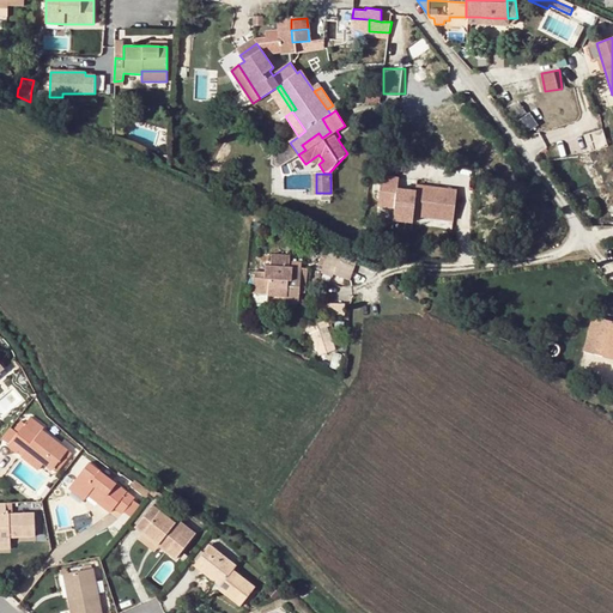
[(399,177),(381,176),(378,206),(395,207),(398,188),(399,177)]
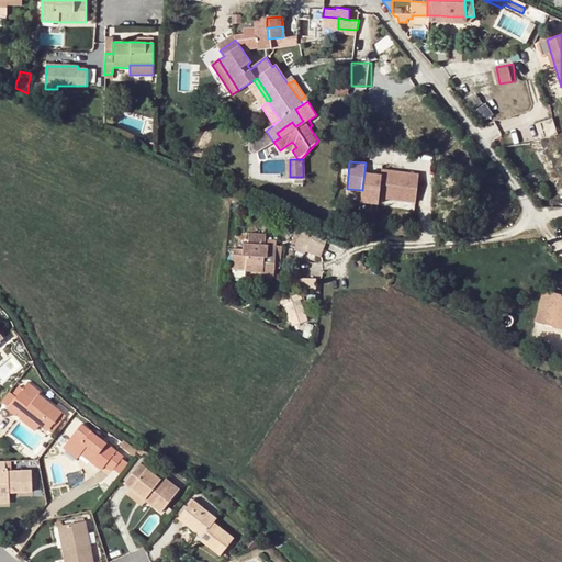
[(416,202),(418,173),(382,169),(381,175),(379,198),(416,202)]
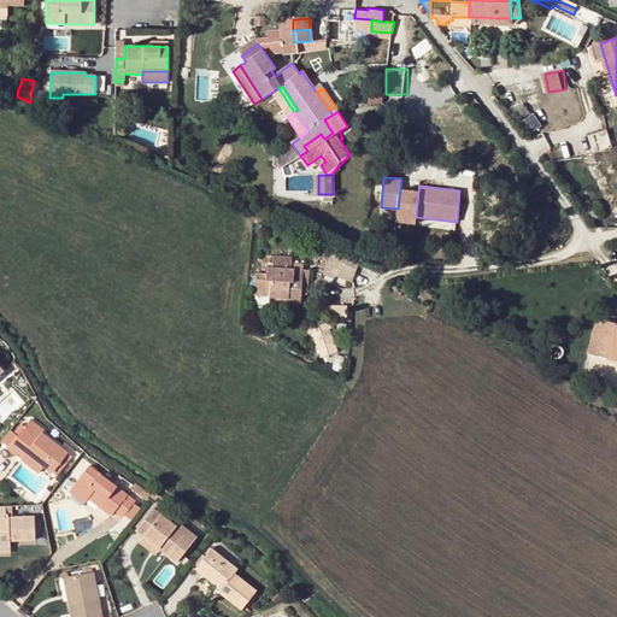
[(416,217),(418,192),(400,189),(398,209),(395,222),(416,223),(416,217)]
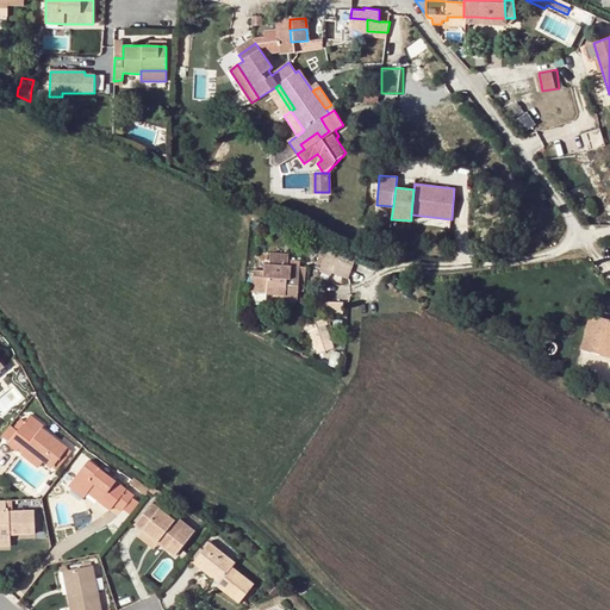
[(323,268),(350,279),(358,259),(330,248),(323,268)]
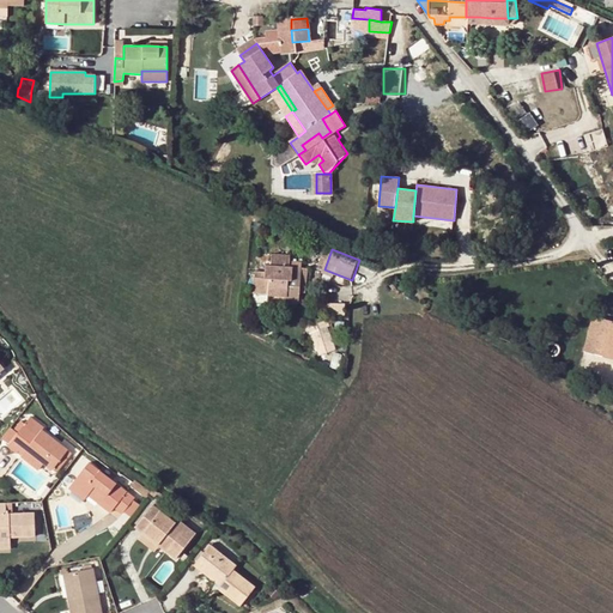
[(255,295),(255,303),(269,304),(269,295),(277,295),(277,304),(287,304),(287,301),(299,301),(299,292),(305,293),(307,280),(293,279),(286,279),(287,267),(269,266),(268,278),(265,278),(265,279),(255,278),(254,295),(255,295)]
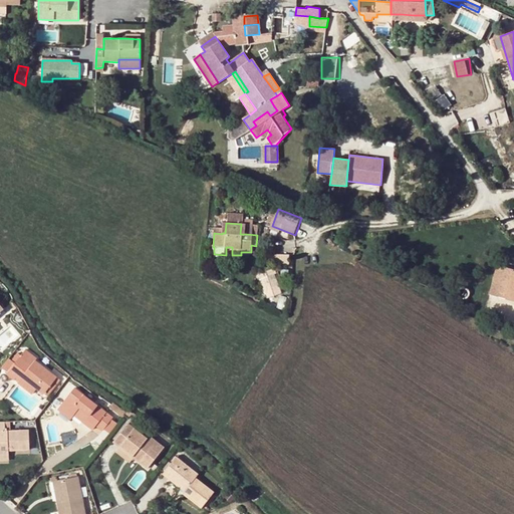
[(276,266),(260,271),(267,297),(284,292),(276,266)]
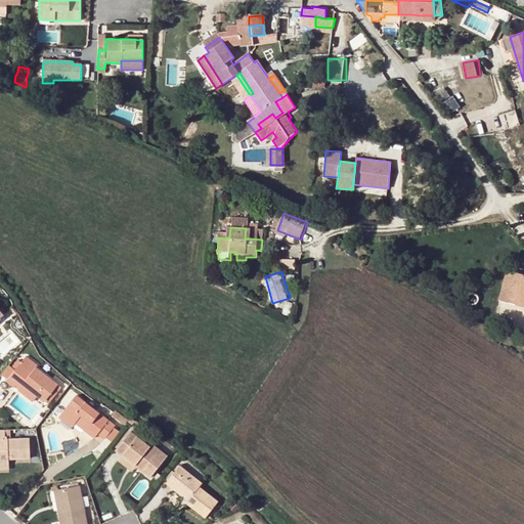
[(523,275),(508,271),(497,309),(523,316),(523,275)]
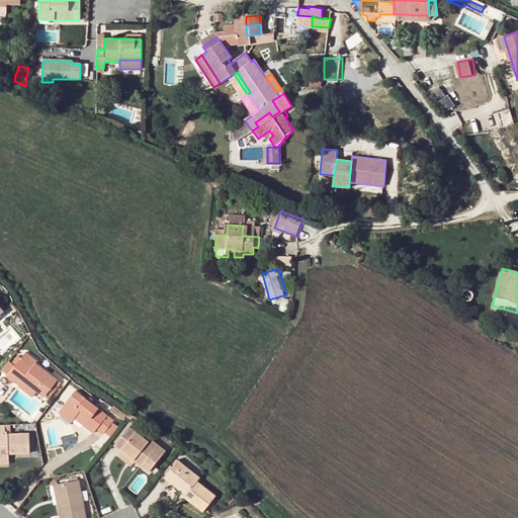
[(25,352),(20,359),(28,365),(15,381),(33,396),(36,392),(21,380),(35,362),(36,360),(25,352)]
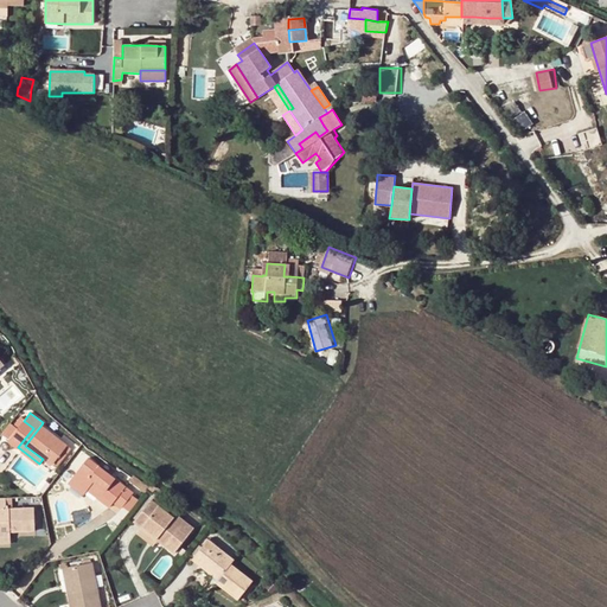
[(17,430),(24,421),(20,417),(14,426),(13,428),(17,430)]
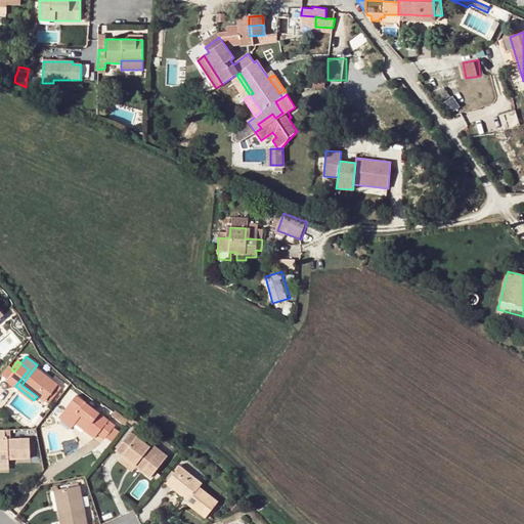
[(29,369),(20,363),(14,372),(6,381),(14,388),(15,386),(29,369)]
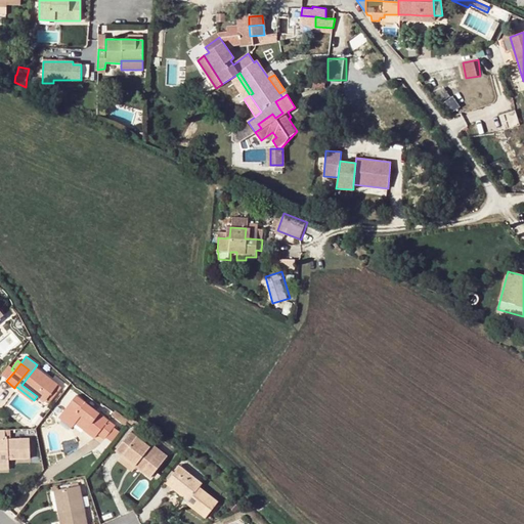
[(10,365),(2,376),(7,380),(14,372),(11,369),(12,367),(10,365)]
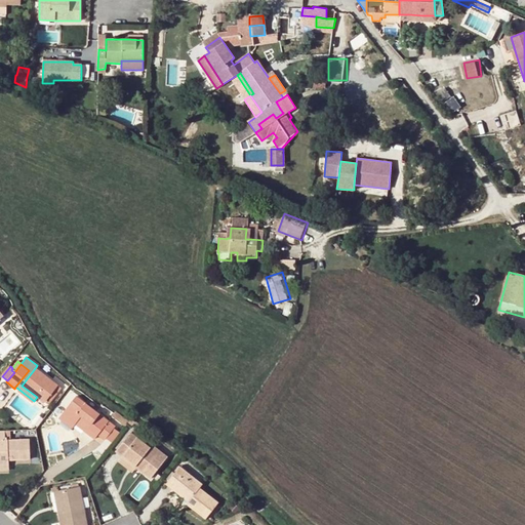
[(57,386),(36,367),(22,386),(37,397),(44,403),(45,401),(54,390),(57,386)]
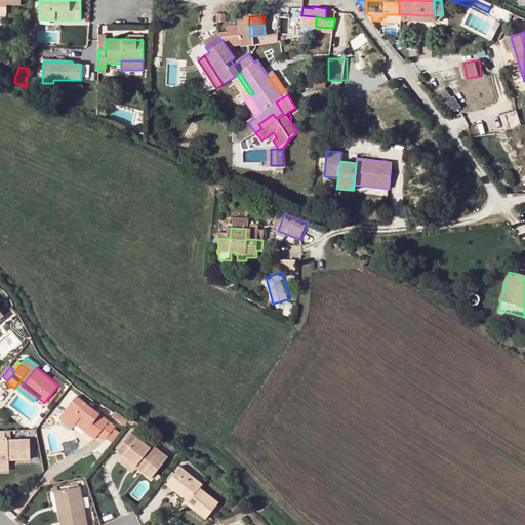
[(58,393),(54,390),(45,401),(49,405),(58,393)]
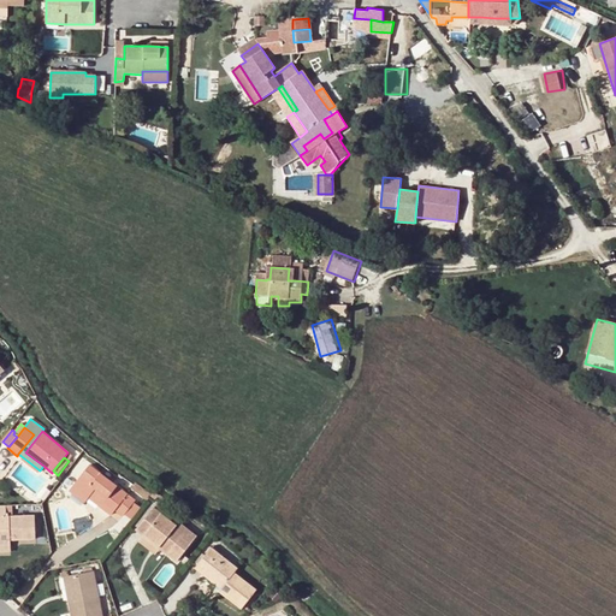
[(89,465),(73,485),(89,497),(111,515),(116,510),(123,516),(125,514),(134,502),(135,501),(89,465)]
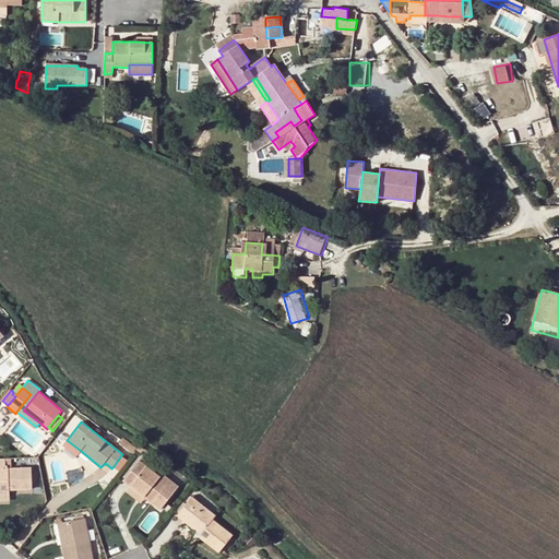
[(130,443),(123,438),(119,443),(126,448),(130,443)]
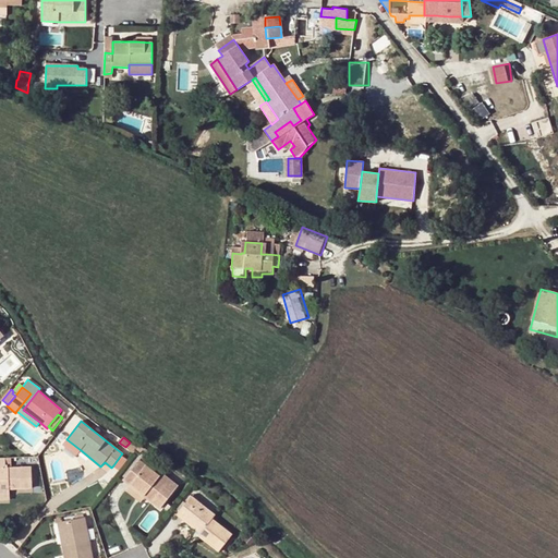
[(81,450),(67,439),(63,444),(77,455),(81,450)]
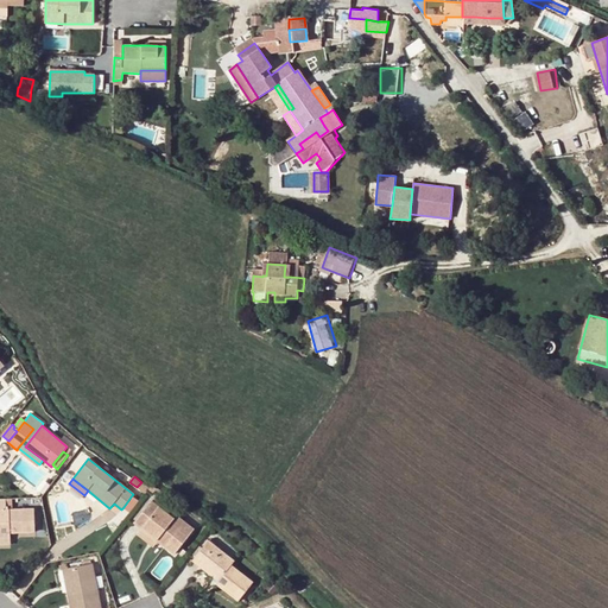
[(137,487),(145,494),(147,492),(149,488),(141,482),(137,487)]
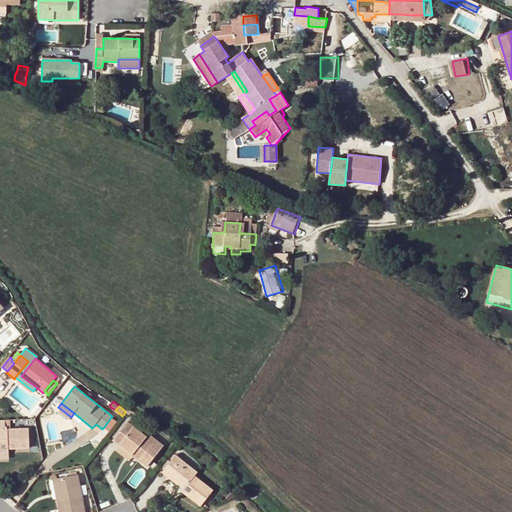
[(125,411),(124,414),(128,417),(129,415),(132,412),(128,408),(125,411)]
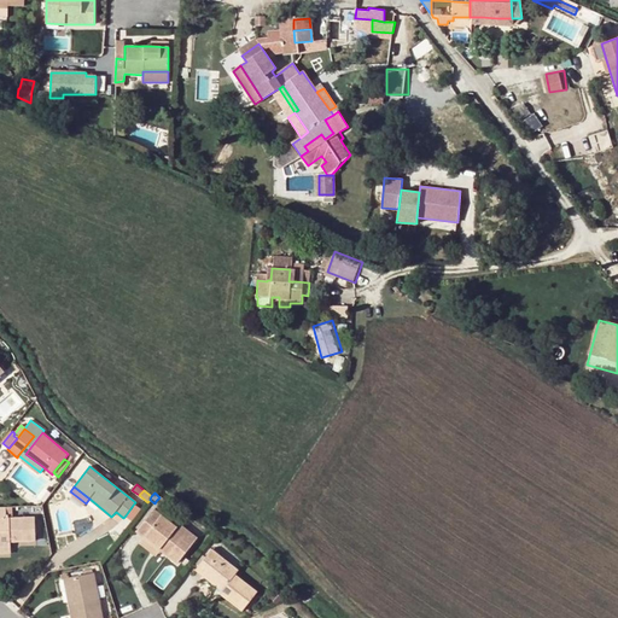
[(141,509),(134,503),(126,516),(132,522),(141,509)]
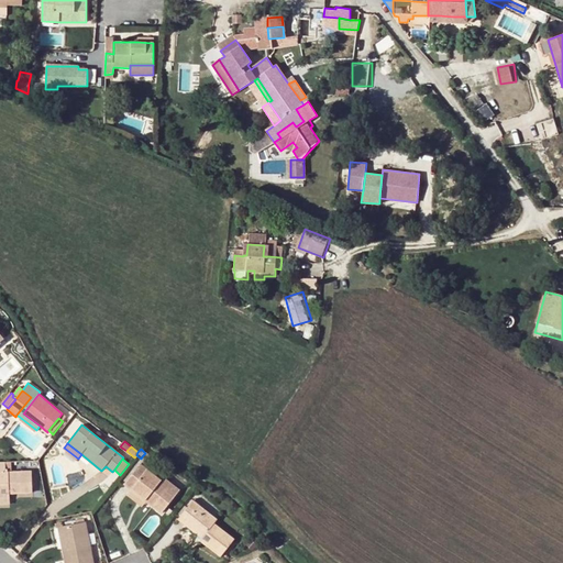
[(6,472),(6,462),(0,462),(0,498),(9,498),(9,494),(32,493),(31,471),(12,472),(6,472)]
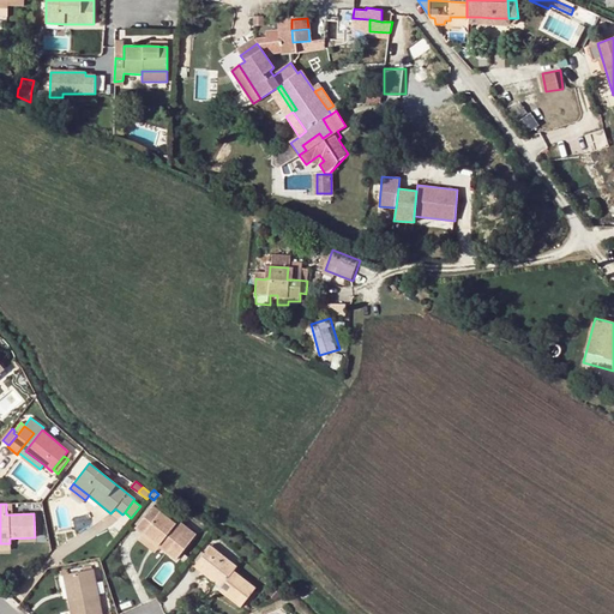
[(136,527),(143,534),(158,546),(176,559),(196,534),(176,519),(174,523),(152,506),(136,527)]
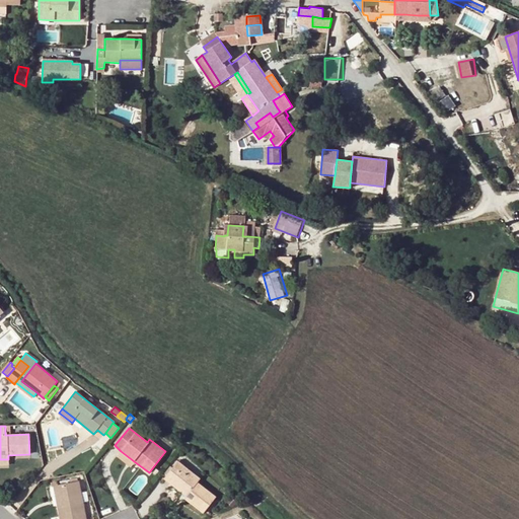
[(134,461),(121,451),(117,456),(130,466),(134,461)]
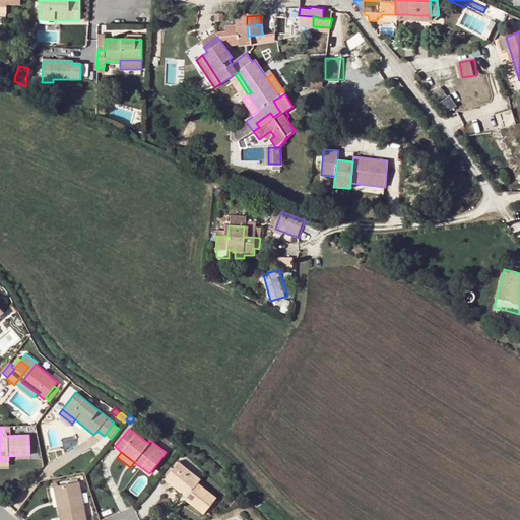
[(200,479),(178,462),(165,479),(187,497),(185,500),(203,514),(216,498),(197,483),(200,479)]
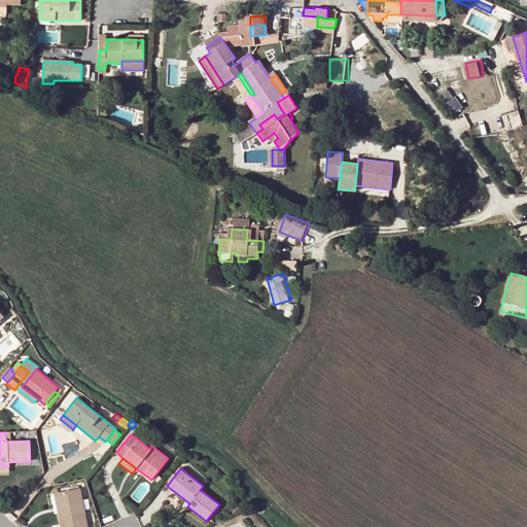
[(86,526),(79,489),(59,492),(62,510),(58,511),(61,526),(86,526)]
